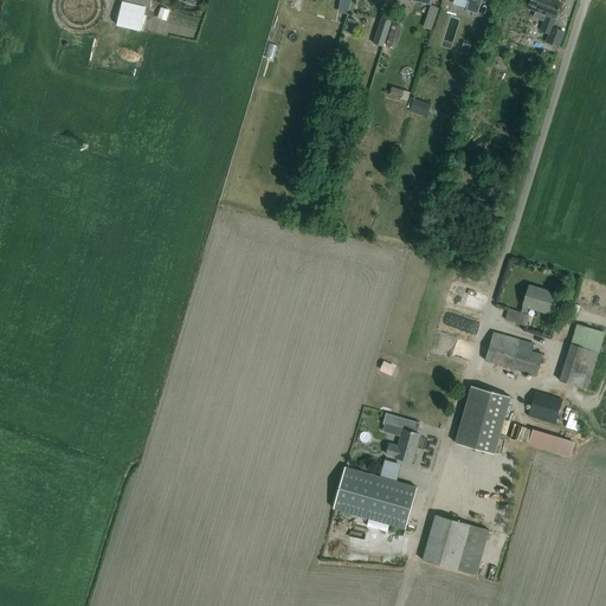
[(122,0),(116,25),(141,31),(144,13),(146,6),(150,7),(152,0),(122,0)]
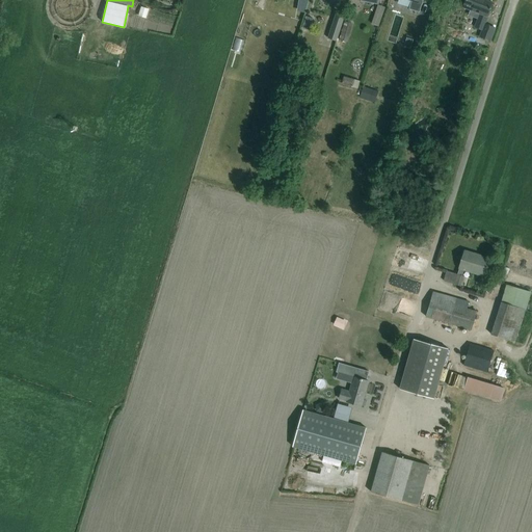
[(410,0),(408,8),(419,12),(423,0),(422,0),(410,0)]
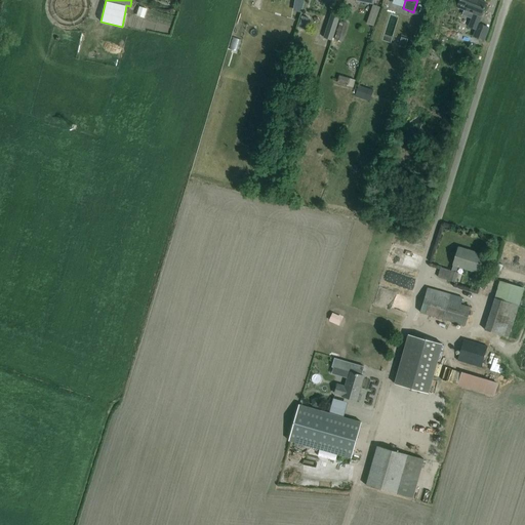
[(478,0),(459,0),(458,3),(457,7),(474,13),(469,27),(476,30),(473,36),(484,40),(488,28),(478,24),(486,3),(478,0)]
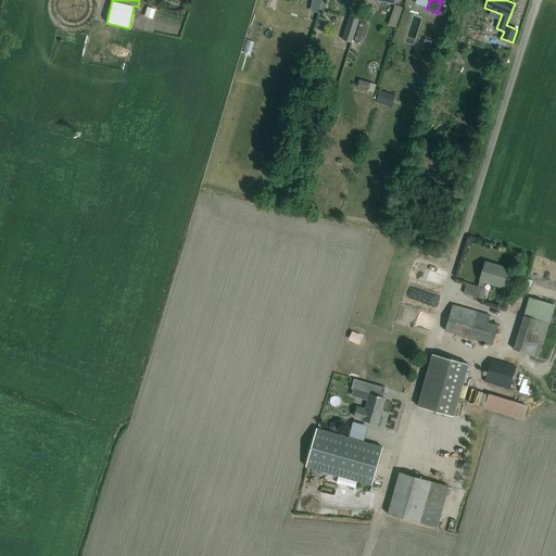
[(161,15),(164,5),(155,2),(153,12),(161,15)]
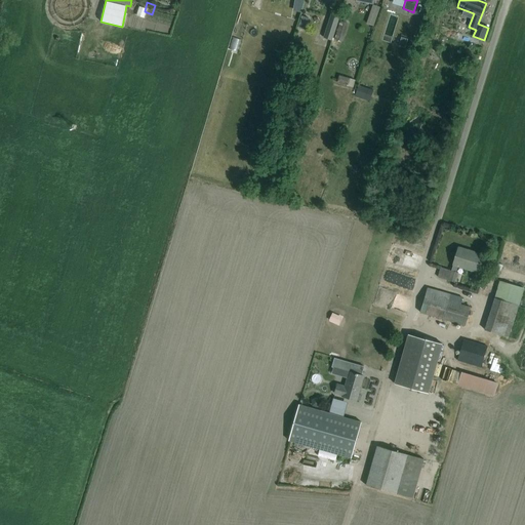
[(331,13),(324,38),(331,41),(339,15),(331,13)]
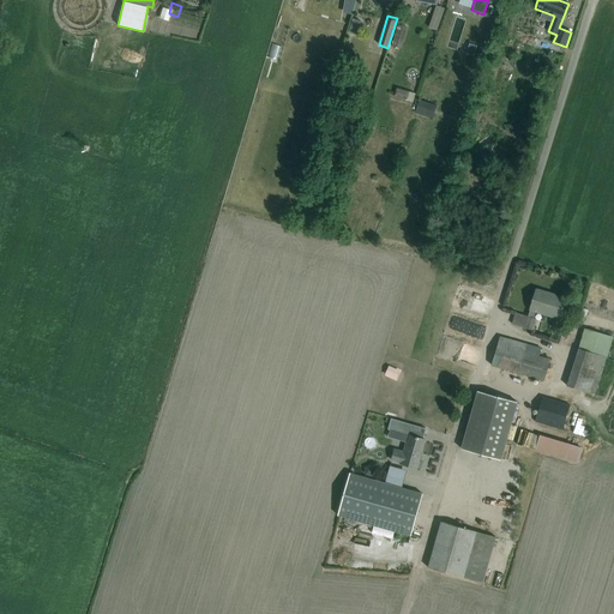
[(397,25),(391,46),(401,48),(407,28),(397,25)]
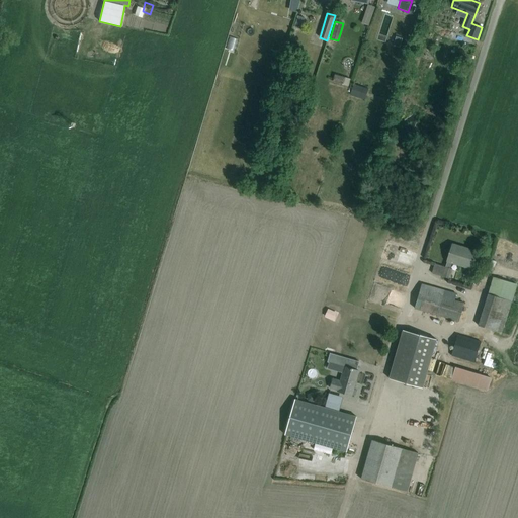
[(345,78),(334,75),(332,81),(343,84),(345,78)]
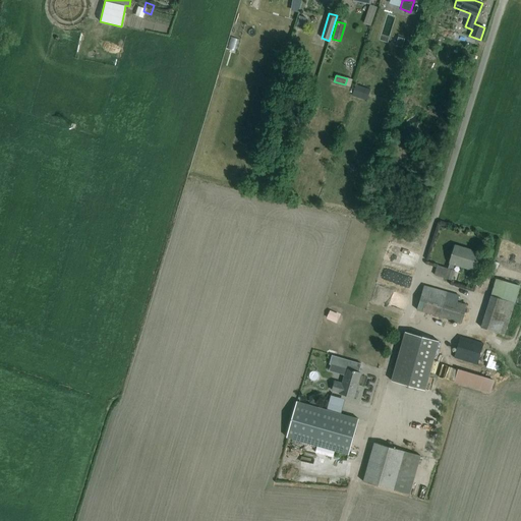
[(357,84),(353,96),(367,101),(371,90),(357,84)]
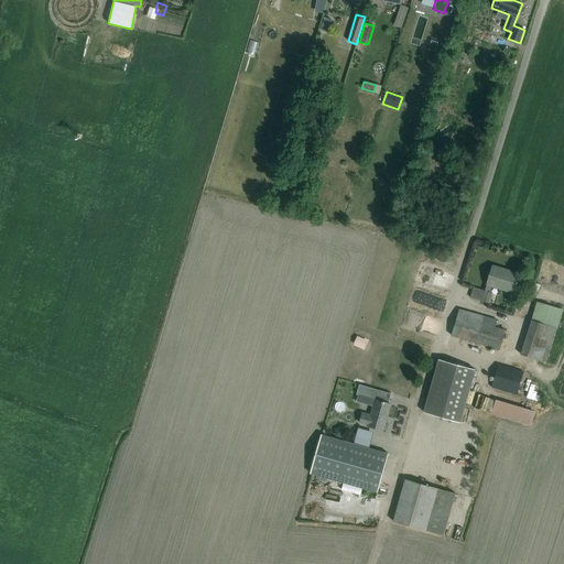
[(513,293),(517,284),(520,274),(509,271),(509,272),(505,271),(506,270),(492,266),(485,291),(474,286),(470,297),(489,303),(492,293),(489,292),(491,285),(513,293)]
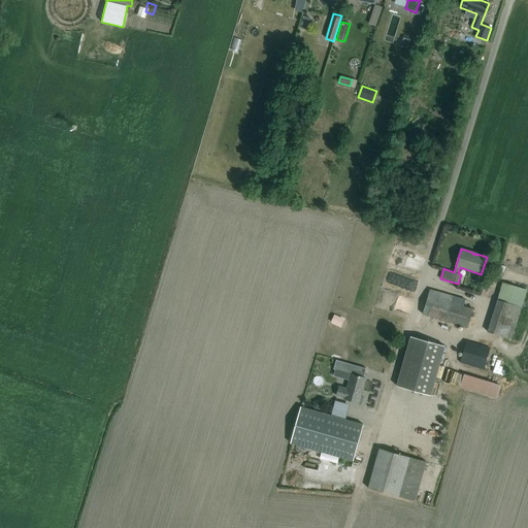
[(512,339),(526,290),(502,283),(488,332),(512,339)]
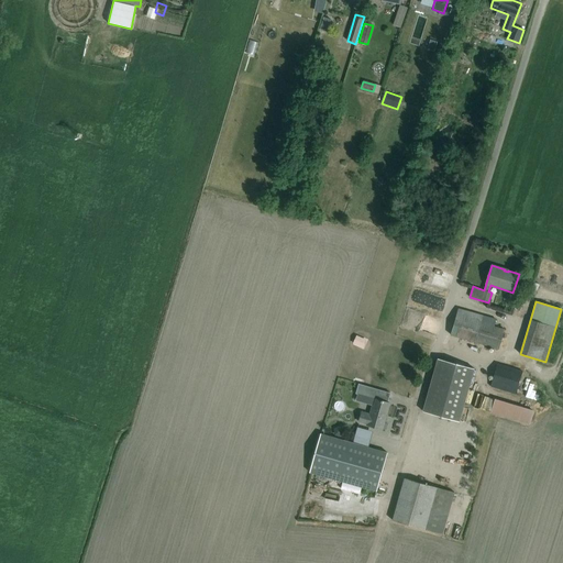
[(496,320),(468,311),(459,308),(450,334),(498,349),(504,330),(494,327),(496,320)]
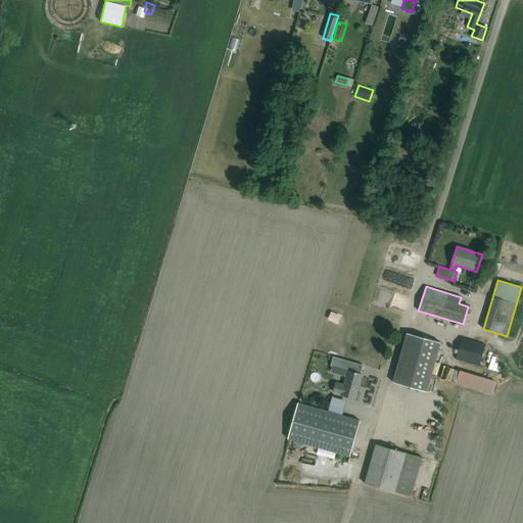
[(337,339),(337,330),(328,330),(328,339),(337,339)]
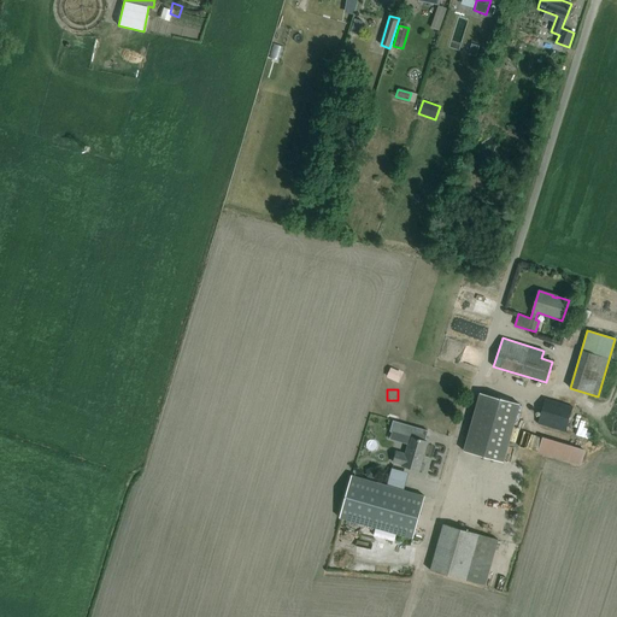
[(505,462),(507,452),(522,405),(479,392),(465,439),(462,450),(505,462)]
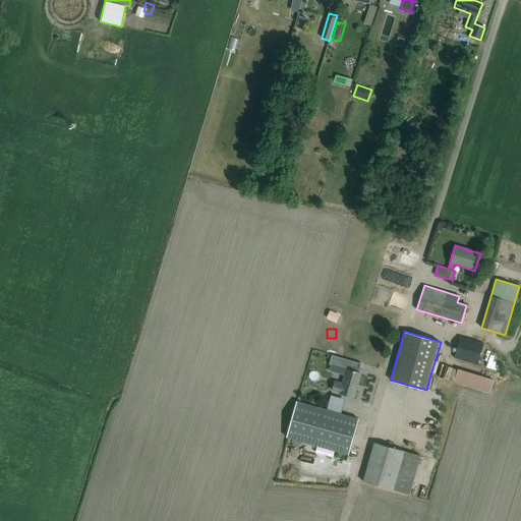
[(483,344),(469,340),(460,337),(453,357),(476,365),(483,344)]
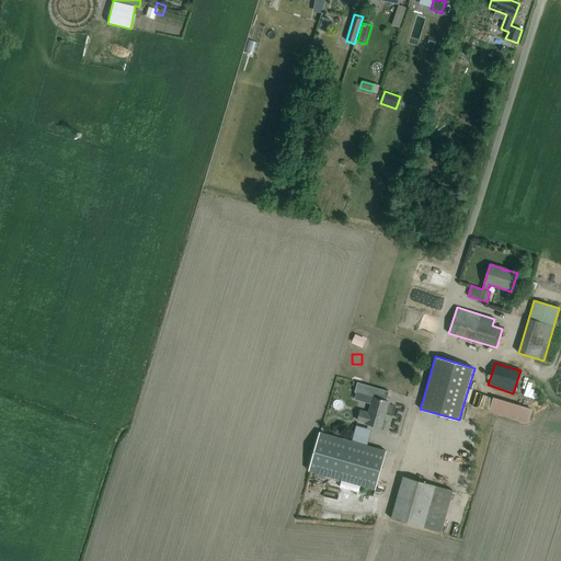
[(531,377),(529,391),(538,392),(540,377),(531,377)]
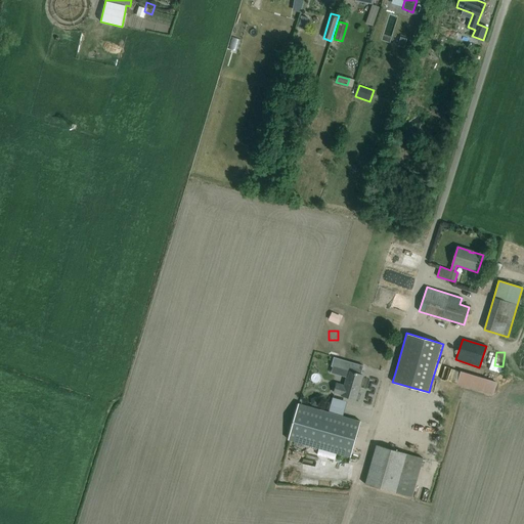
[(348,361),(334,357),(331,366),(345,370),(348,361)]
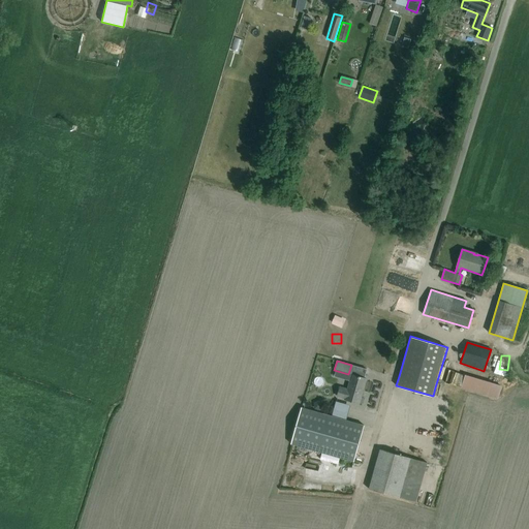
[(450,361),(447,376),(453,377),(456,362),(450,361)]
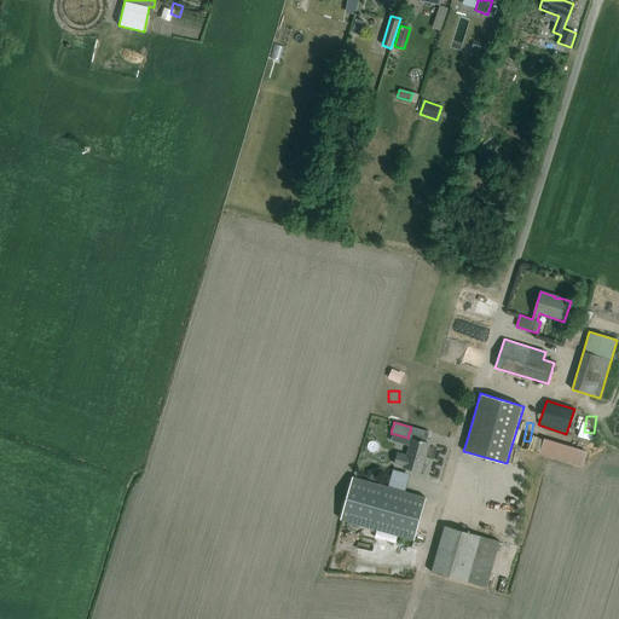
[(428,443),(417,440),(412,438),(408,456),(398,453),(394,463),(404,467),(404,468),(420,472),(428,443)]
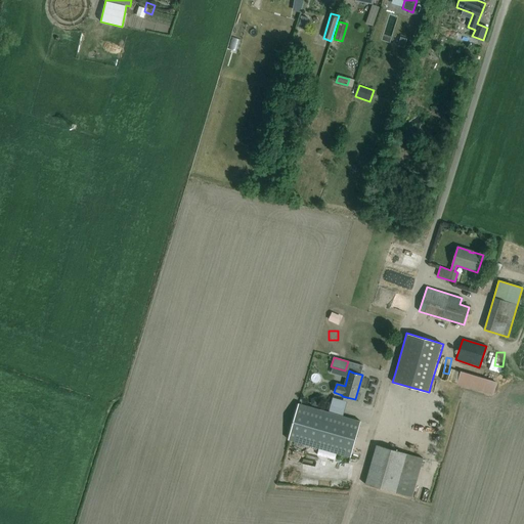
[(496,383),(461,372),(456,385),(492,395),(496,383)]
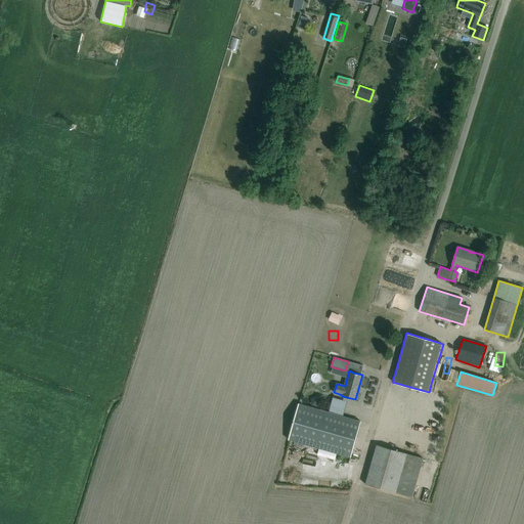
[(298,403),(288,440),(350,457),(360,422),(343,417),(329,412),(298,403)]
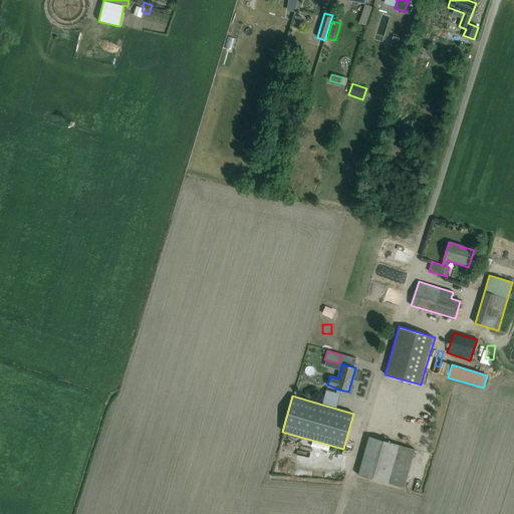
[(415,450),(378,439),(368,437),(358,475),(404,488),(415,450)]
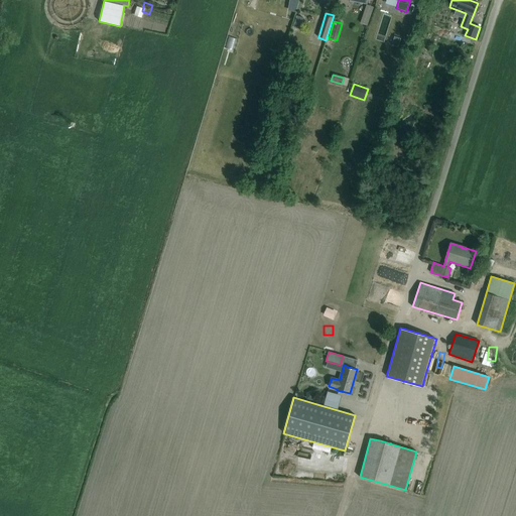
All buildings are outlined.
